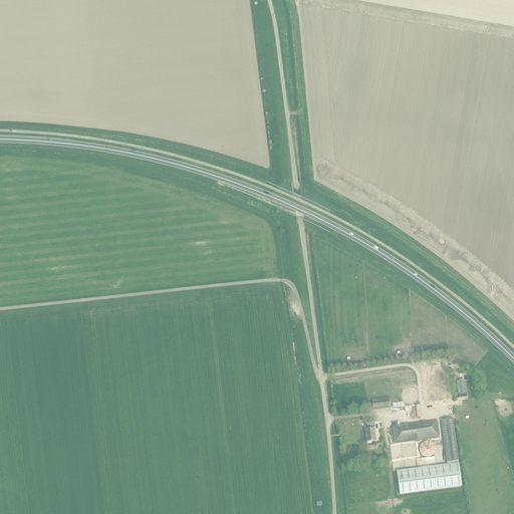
[(456,381),(457,395),(458,395),(458,398),(465,397),(465,394),(464,380),(456,381)]
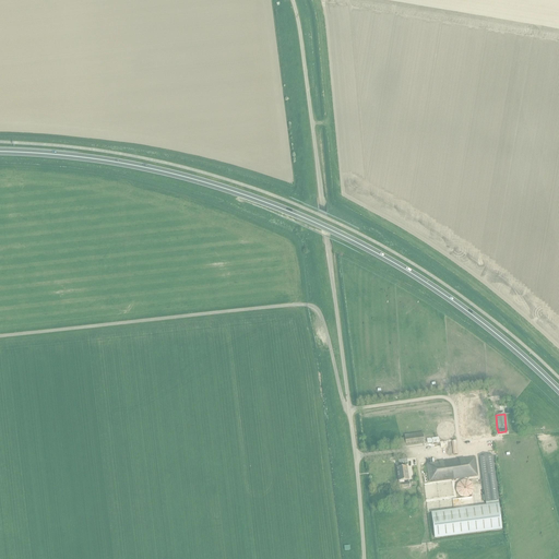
[(400,439),(400,444),(424,441),(421,432),(404,435),(404,438),(400,439)]
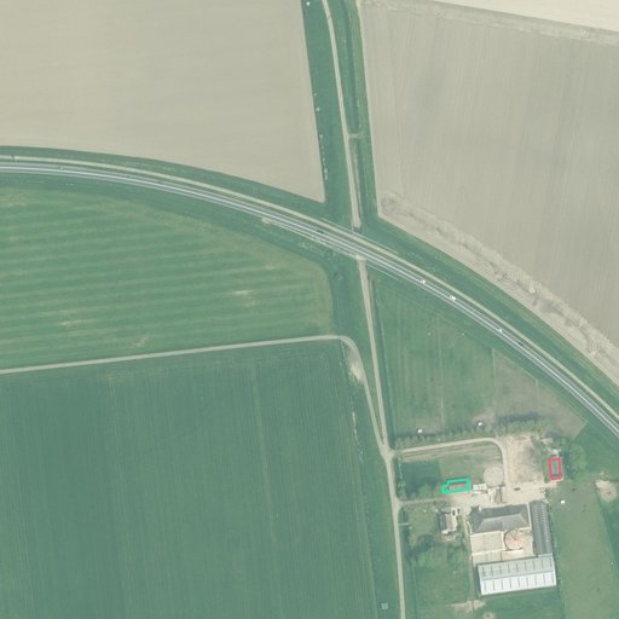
[(537,556),(551,554),(544,504),(531,505),(537,556)]
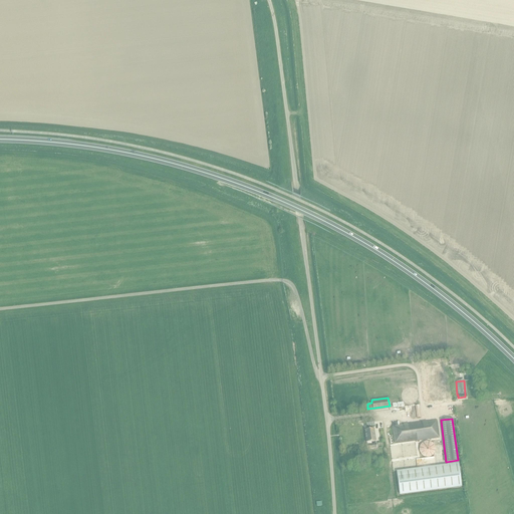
[(414,424),(416,441),(439,438),(436,421),(414,424)]
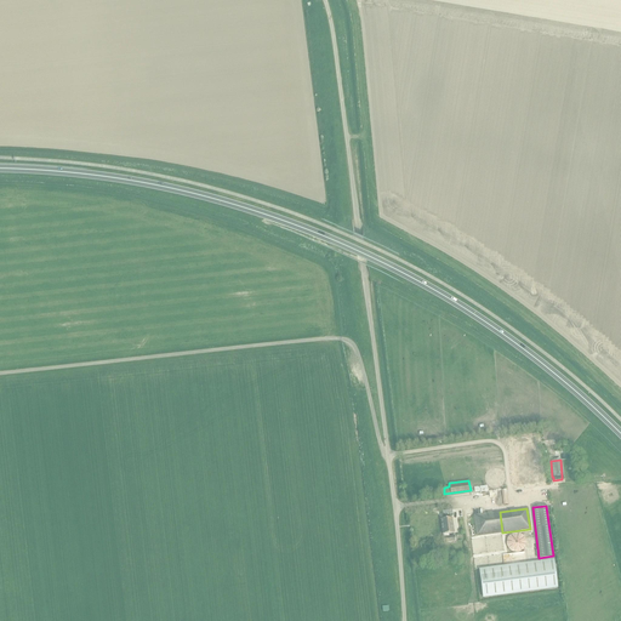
[(477,536),(502,533),(500,512),(473,516),(477,536)]
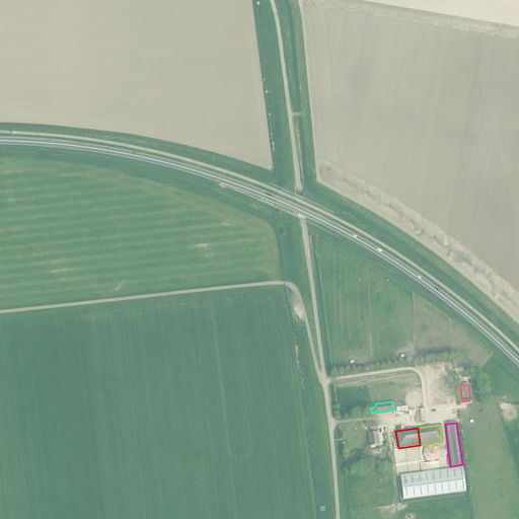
[(379,445),(377,433),(368,434),(370,447),(371,454),(380,453),(379,448),(375,448),(374,445),(379,445)]
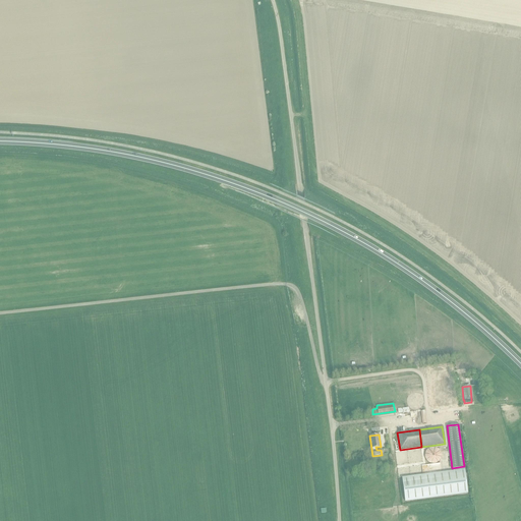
[(441,456),(441,454),(441,453),(440,451),(439,450),(438,449),(436,448),(433,448),(431,448),(429,448),(428,449),(427,450),(426,451),(425,453),(425,454),(424,456),(425,457),(425,459),(426,460),(427,461),(428,462),(429,463),(431,463),(432,464),(435,464),(436,463),(438,462),(439,461),(440,460),(441,459),(441,457),(441,456)]
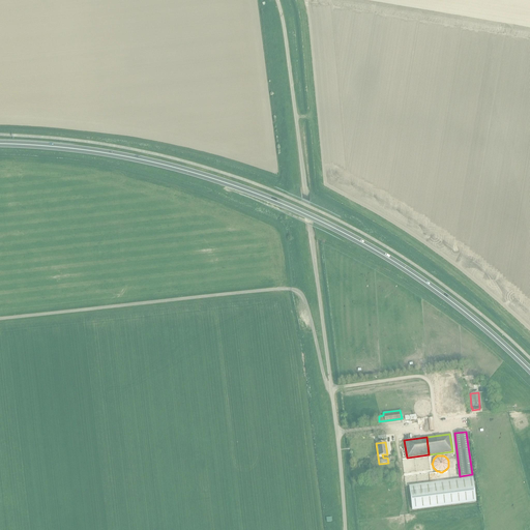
[(472,478),(408,487),(411,509),(475,501),(472,478)]
